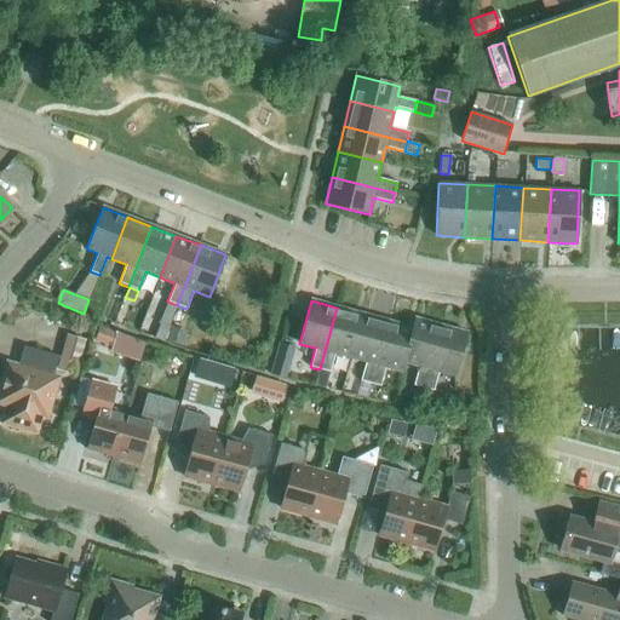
[(337,308),(320,369),(329,373),(336,354),(350,357),(362,314),(337,308)]
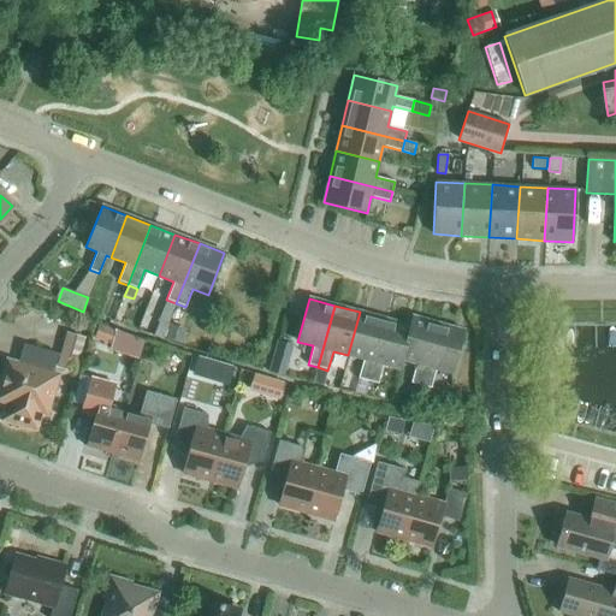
[(360,312),(348,355),(363,360),(357,378),(368,381),(385,319),(360,312)]
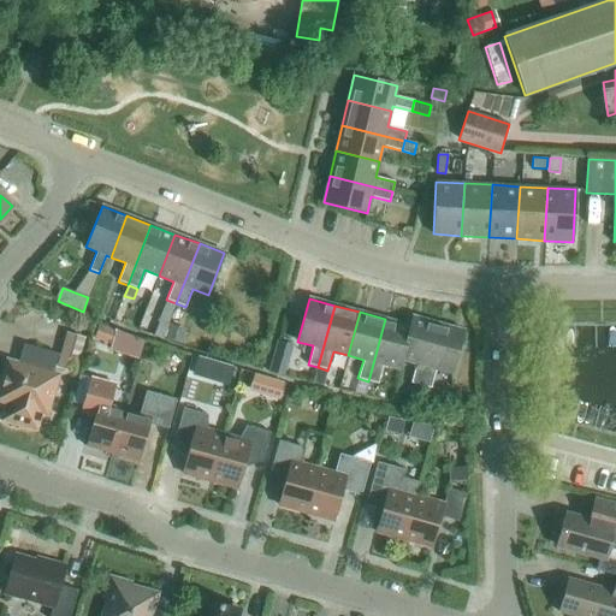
[(421,385),(438,324),(412,317),(409,326),(410,326),(401,360),(416,363),(410,381),(421,385)]
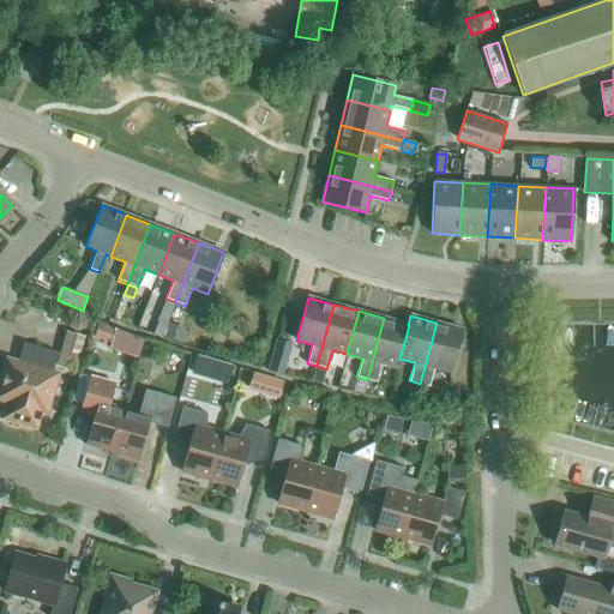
[(397,368),(399,359),(409,325),(408,325),(384,318),(367,380),(377,383),(381,363),(397,368)]
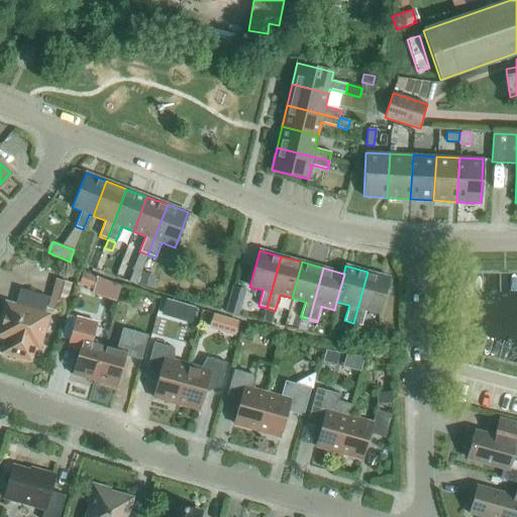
[(129,282),(136,285),(140,273),(133,270),(129,282)]
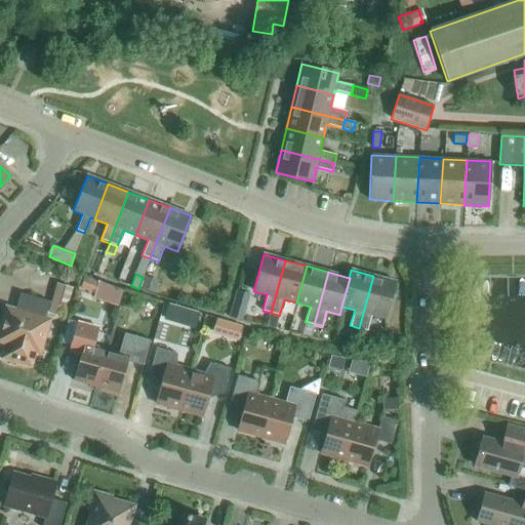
[(94,291),(97,280),(84,276),(81,287),(94,291)]
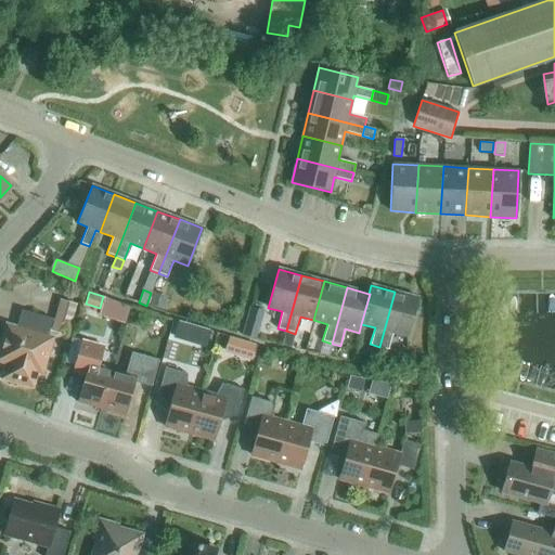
[(395,292),(379,347),(388,349),(392,333),(407,337),(417,298),(395,292)]
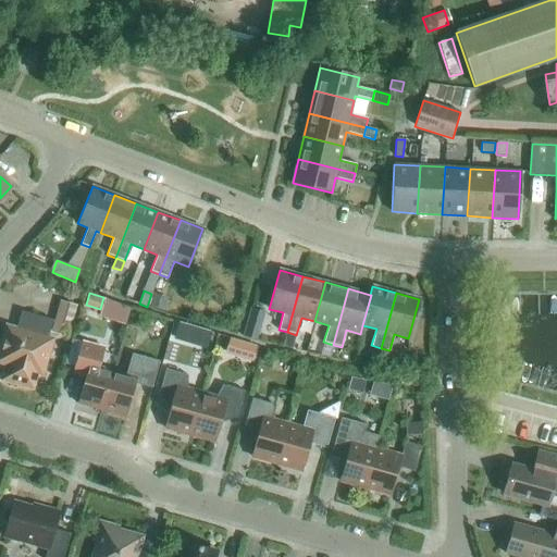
[(152,294),(148,306),(161,311),(166,299),(152,294)]
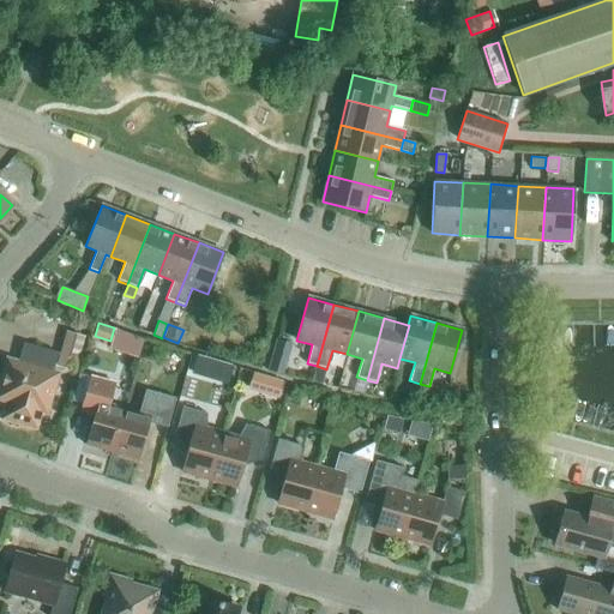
[(74,372),(84,337),(66,331),(55,366),(74,372)]
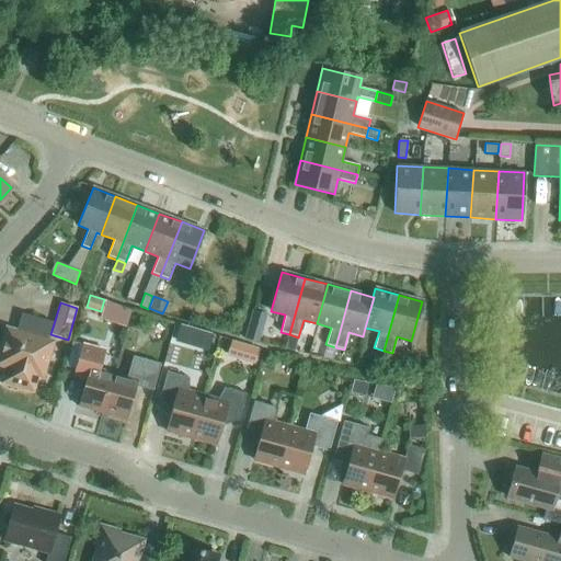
[(109,305),(103,320),(129,328),(135,312),(109,305)]
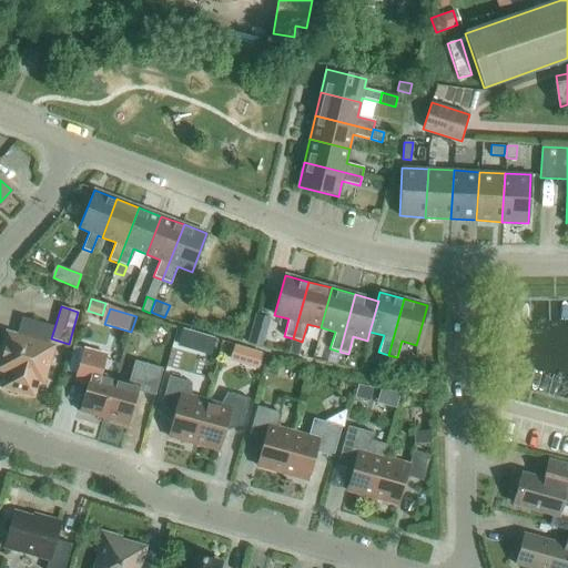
[(256,313),(249,343),(261,346),(269,316),(256,313)]
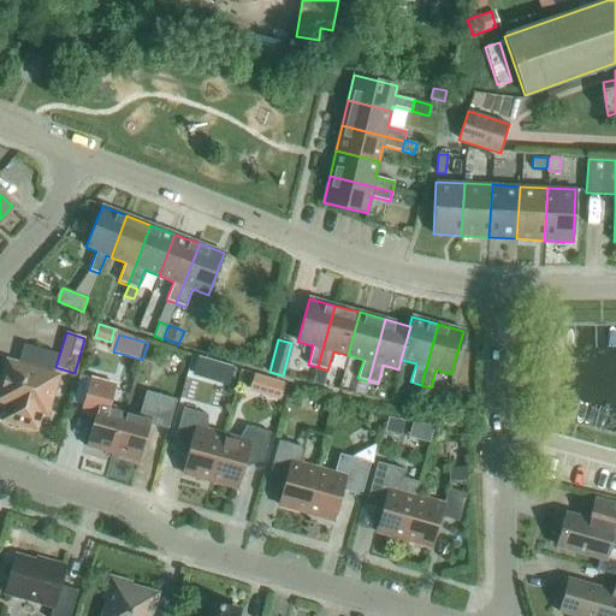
[(52,374),(58,355),(24,345),(18,365),(7,361),(0,386),(0,401),(7,403),(3,420),(36,430),(41,413),(46,414),(58,375),(52,374)]
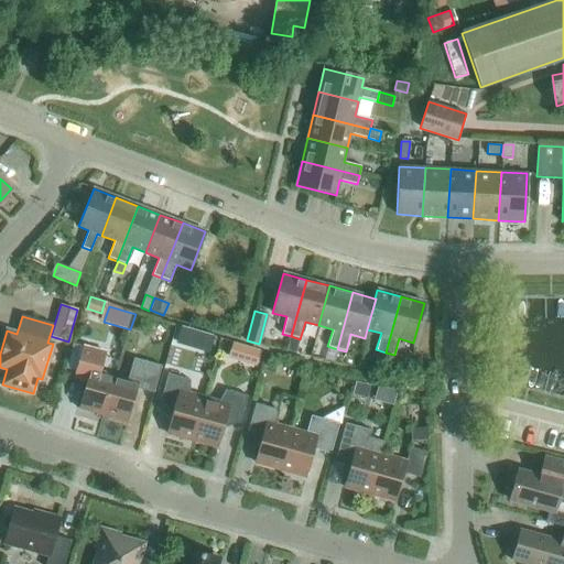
[(182,326),(176,342),(186,345),(192,329),(182,326)]
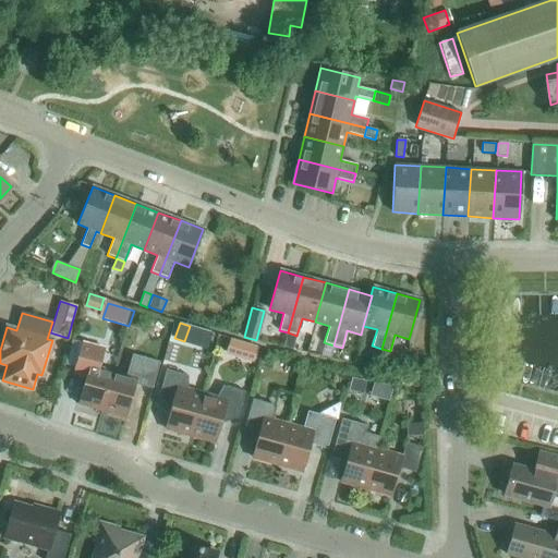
[(252,361),(256,347),(230,339),(226,353),(252,361)]
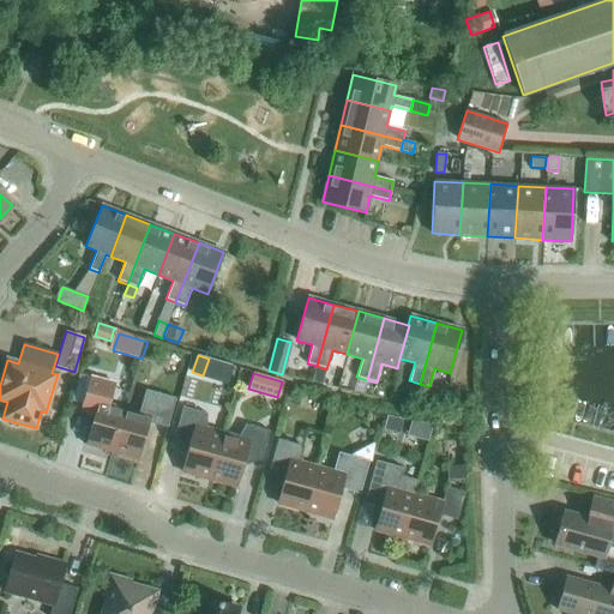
[(79,374),(72,402),(82,404),(88,385),(90,377),(79,374)]
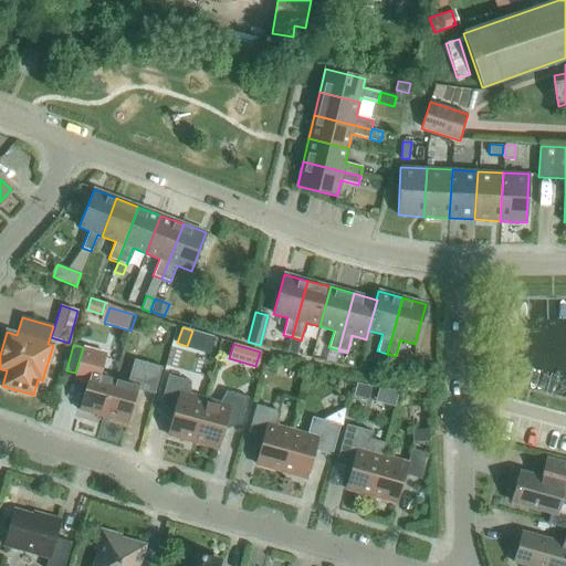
[(103,417),(115,377),(101,373),(106,354),(83,347),(81,355),(75,373),(88,376),(79,410),(103,417)]
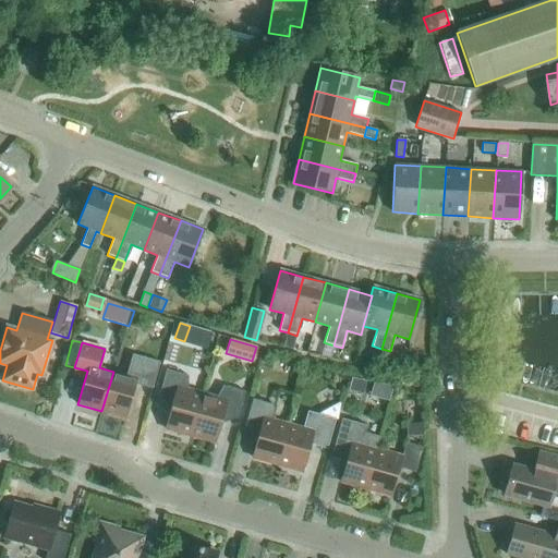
[(159,362),(132,354),(125,375),(113,372),(101,411),(125,417),(135,385),(152,389),(159,362)]
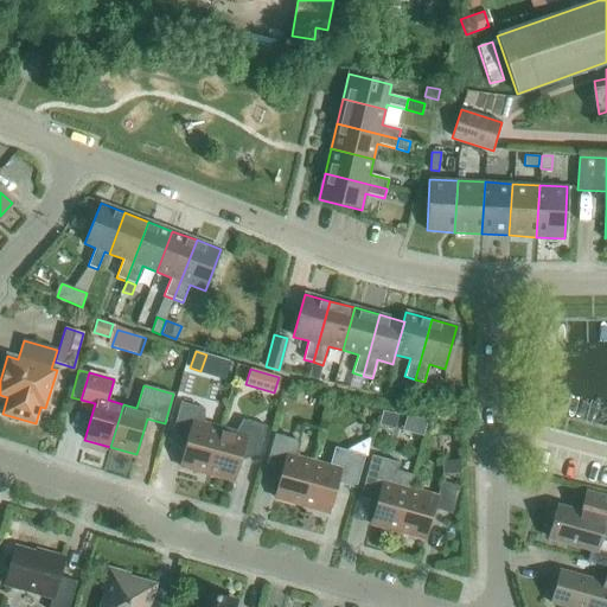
[(206,474),(219,428),(204,425),(204,409),(180,402),(172,432),(187,436),(179,466),(206,474)]
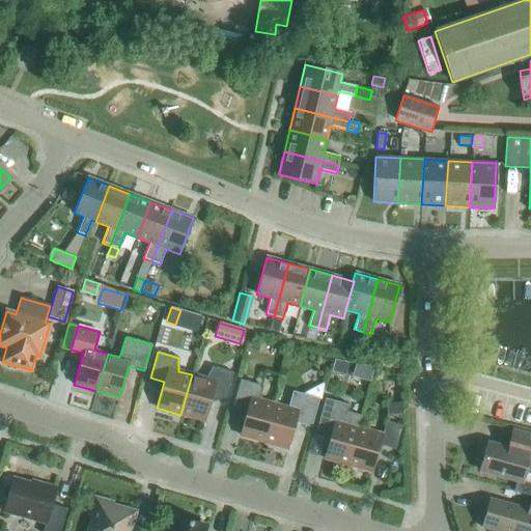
[(333,371),(345,374),(347,364),(336,361),(333,371)]
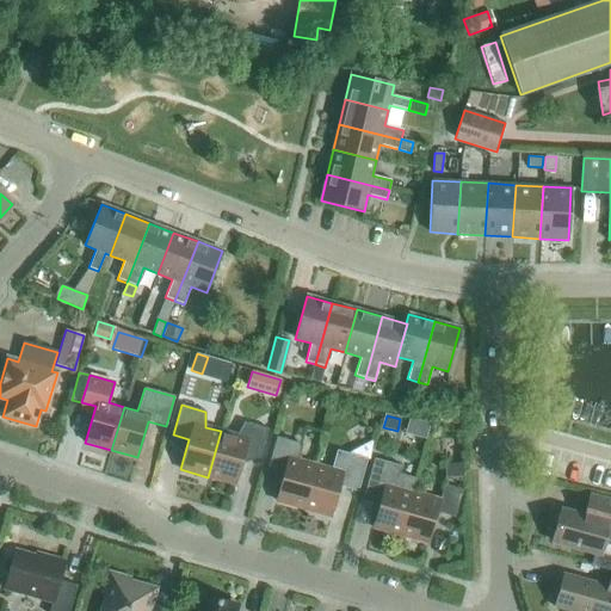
[(221,431),(208,477),(235,485),(245,455),(260,458),(267,429),(245,423),(236,436),(221,431)]
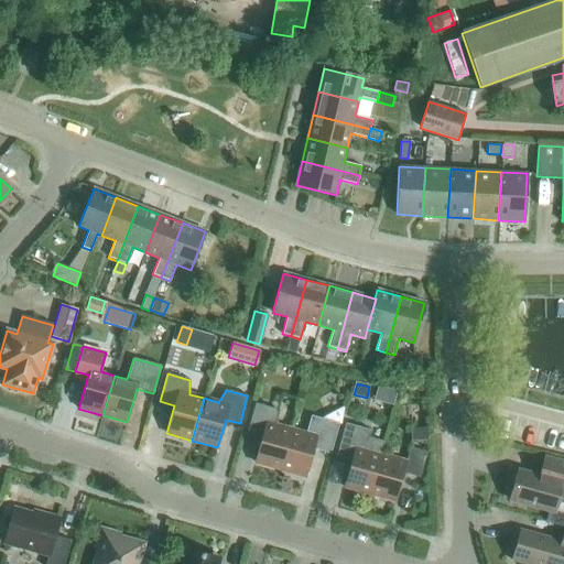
[(280,469),(291,430),(274,425),(278,414),(275,409),(256,403),(248,431),(262,435),(255,463),(280,469)]
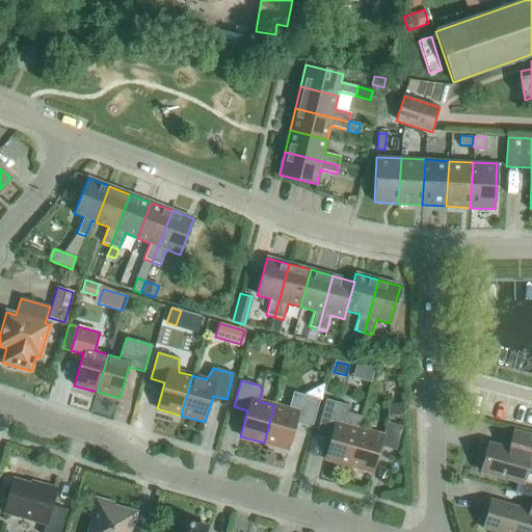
[(274,405),(264,443),(288,449),(295,423),(312,428),(319,400),(293,393),(289,409),(274,405)]
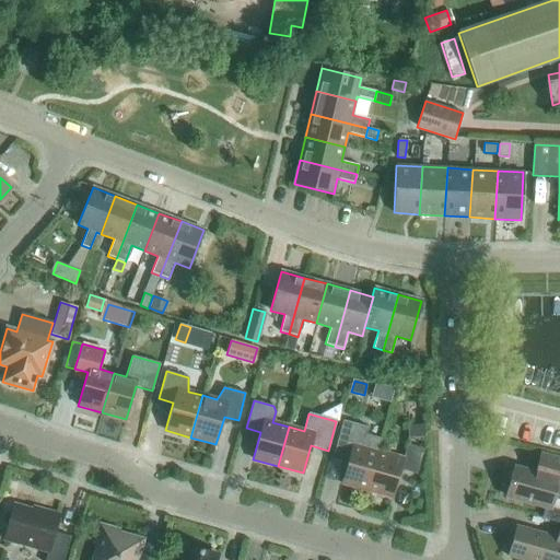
[(366,491),(377,451),(382,439),(366,434),(369,427),(343,420),(334,453),(349,457),(341,483),(366,491)]
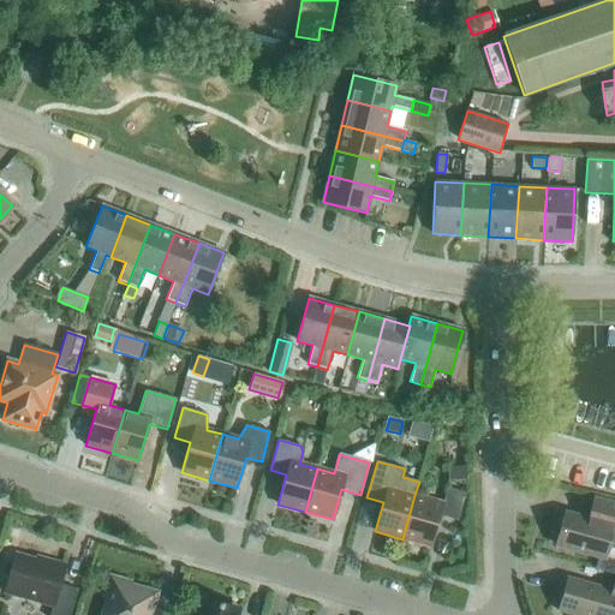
[(466,466),(451,466),(452,481),(467,479),(466,466)]
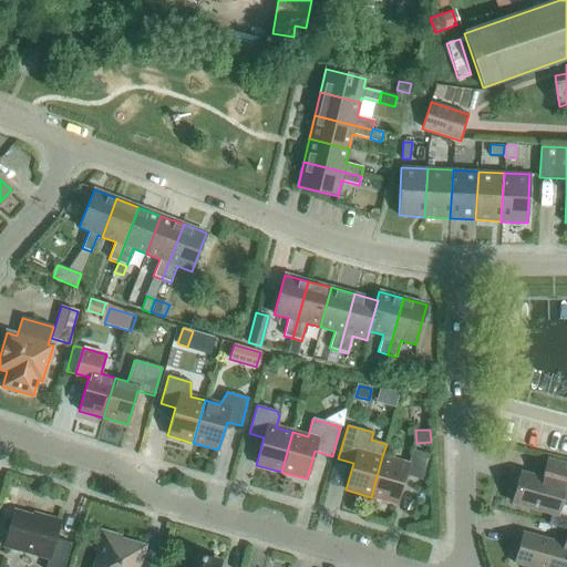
[(382,456),(371,497),(397,504),(404,475),(422,481),(429,455),(412,450),(408,464),(382,456)]
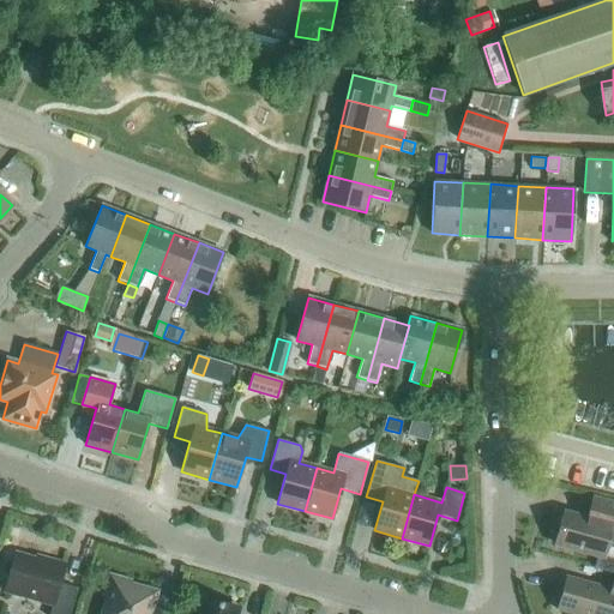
[(588,518),(564,512),(555,545),(597,557),(603,558),(605,554),(613,557),(613,503),(594,498),(588,518)]
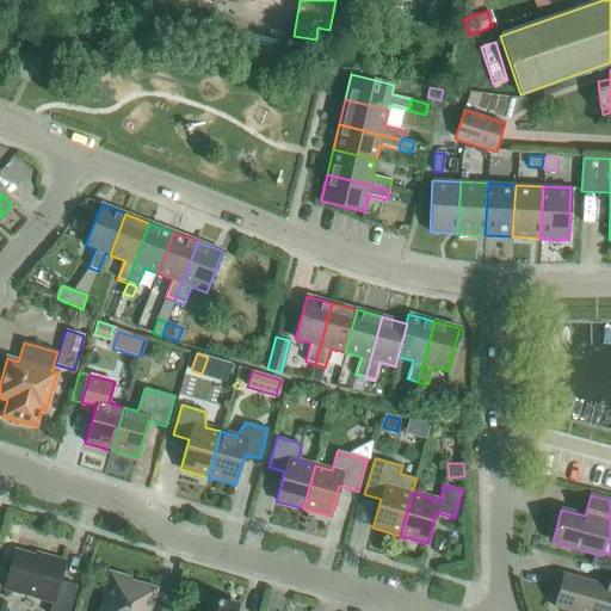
[(45,560),(16,551),(5,588),(53,602),(49,610),(69,610),(76,586),(59,580),(63,561),(47,556),(45,560)]
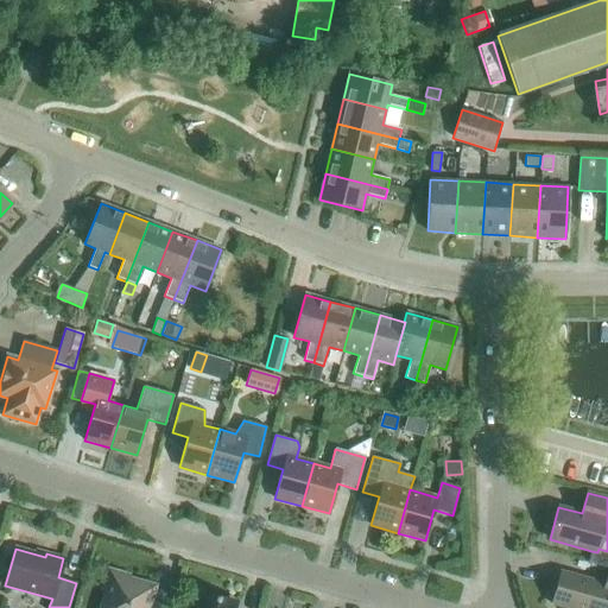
[(591,551),(588,562),(607,567),(607,551),(599,549),(597,552),(591,551)]
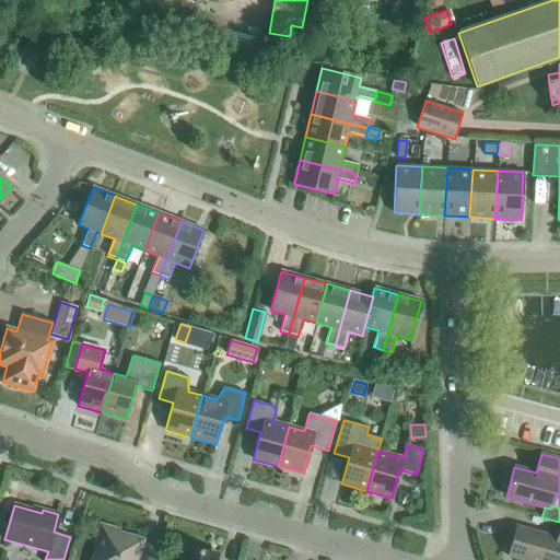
[(136,559),(142,540),(117,533),(118,529),(101,525),(95,543),(98,544),(93,559),(136,559)]
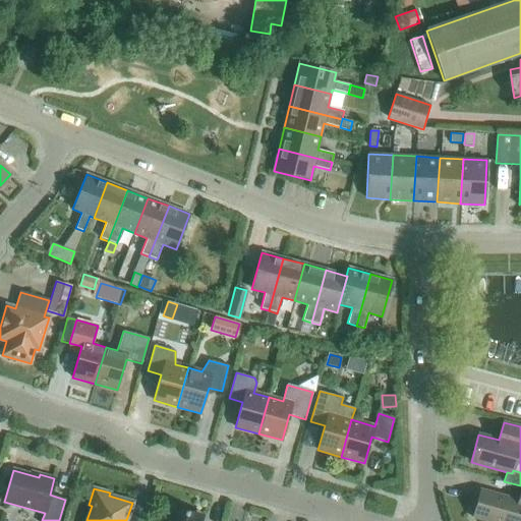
[(520,520),(520,490),(519,500),(480,489),(473,518),(484,520),(520,520)]
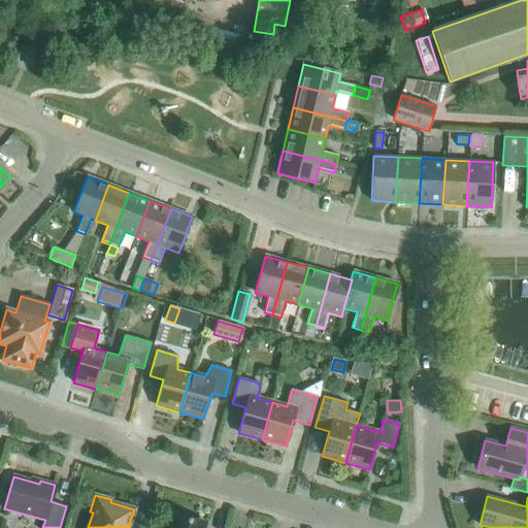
[(202,527),(204,523),(174,515),(170,527),(202,527)]
